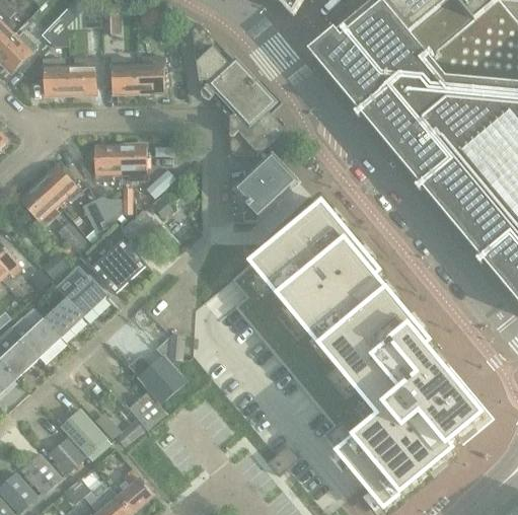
[(279,0),(283,3),(282,4),(294,16),(303,0),(279,0)]
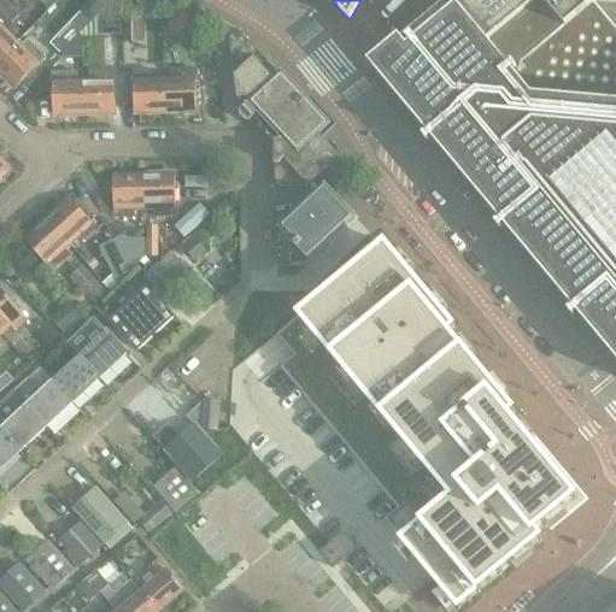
[(438,0),(367,59),(615,358),(615,0),(438,0)]
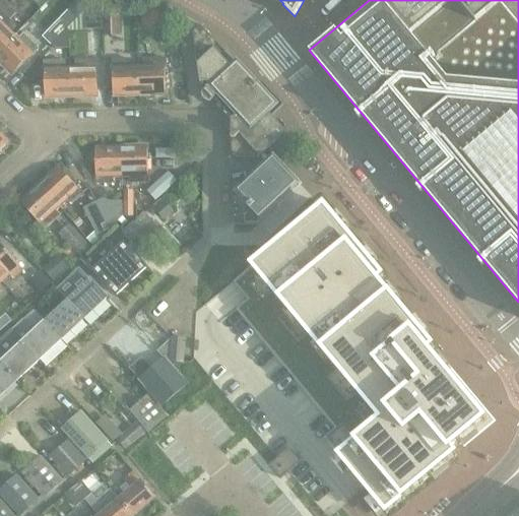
[(103,26),(103,25),(101,25),(101,2),(91,2),(84,8),(85,27),(103,26)]
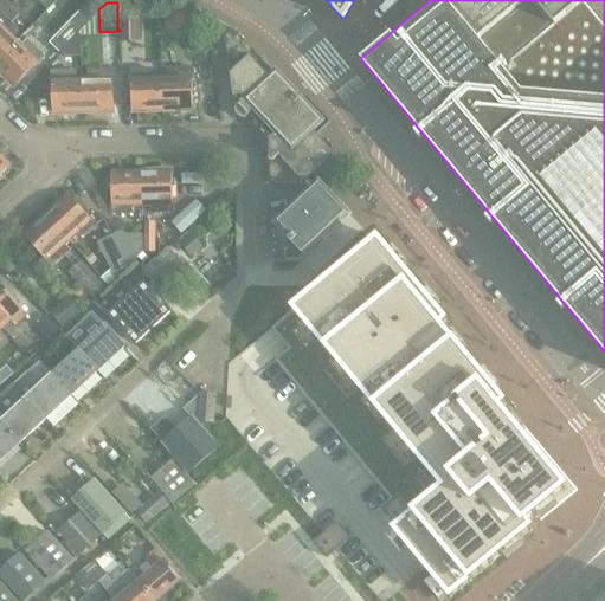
[(120,30),(120,31),(120,38),(136,38),(136,15),(133,15),(133,4),(122,4),(122,17),(118,17),(120,30)]
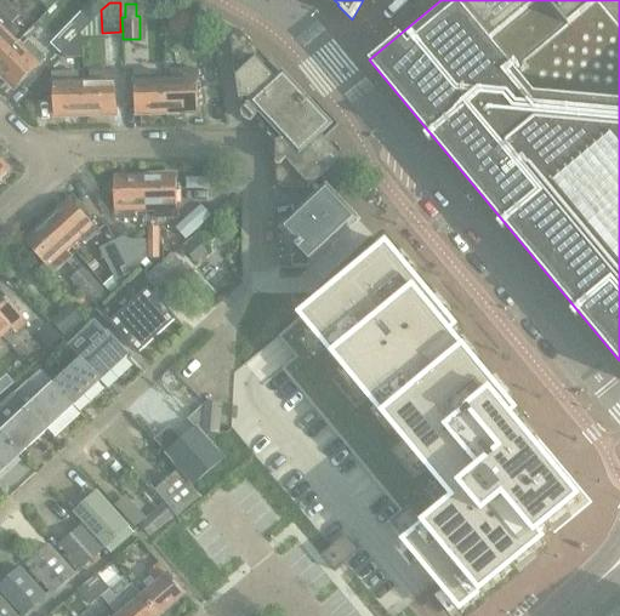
[(0,53),(17,38),(12,33),(17,28),(0,11),(0,53)]
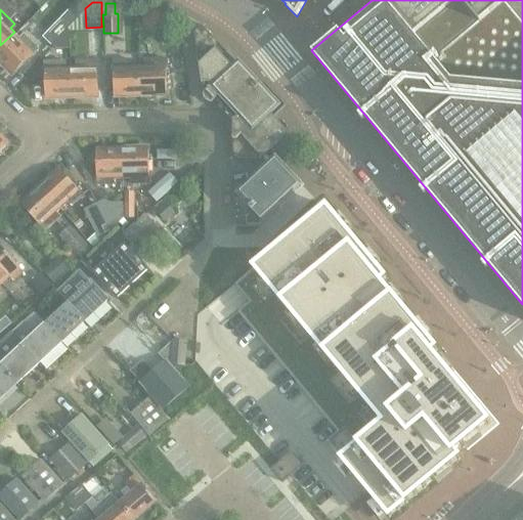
[(42,36),(50,44),(68,28),(77,17),(69,9),(42,36)]
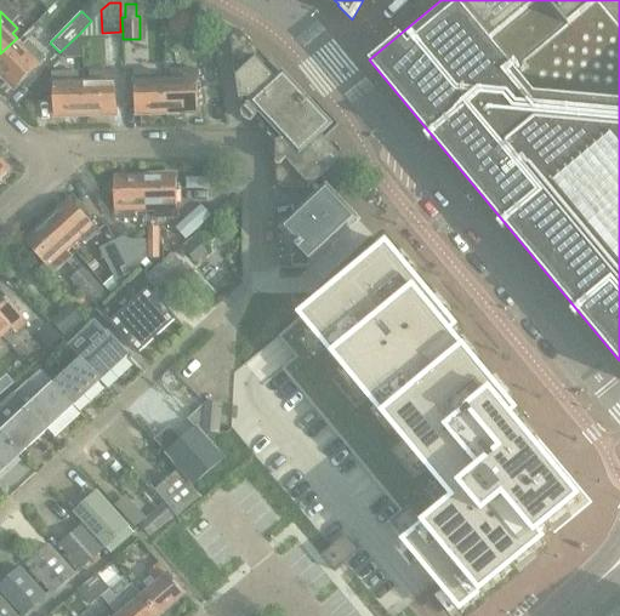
[(199,11),(168,12),(169,28),(199,27),(199,11)]
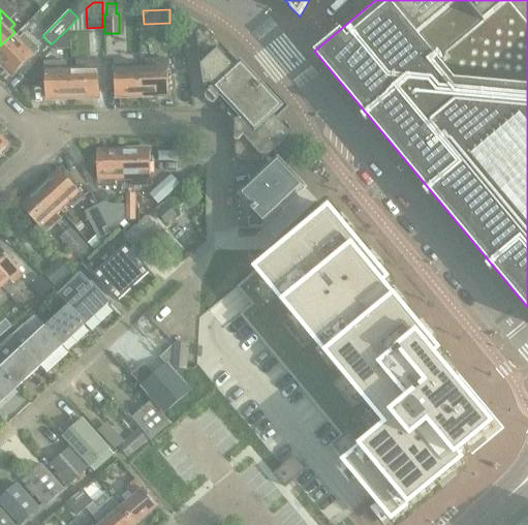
[(277,101),(228,50),(208,27),(203,22),(195,29),(205,96),(208,99),(213,100),(217,97),(236,117),(235,118),(235,157),(261,157),(288,132),(288,128),(271,110),(277,104),(277,101)]
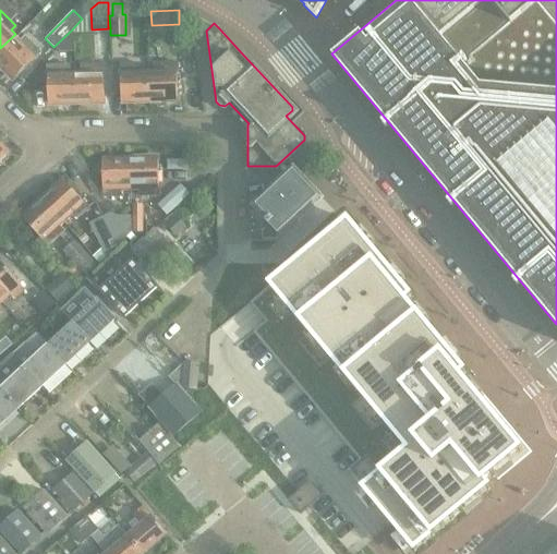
[(72,29),(53,47),(73,49),(72,31),(72,29)]
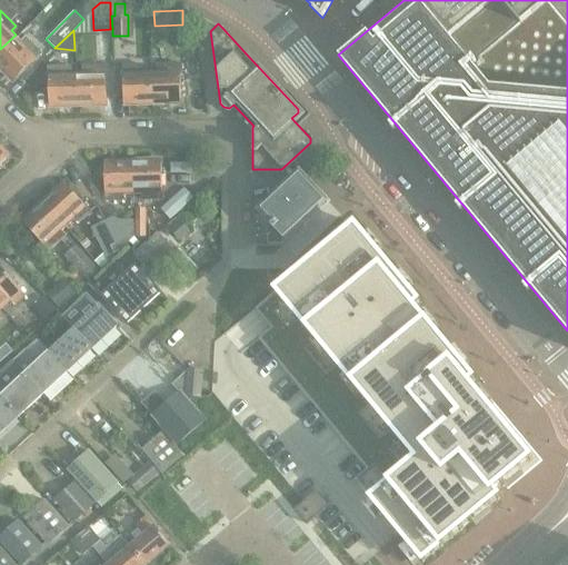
[(16,35),(0,49),(0,67),(1,69),(3,67),(13,77),(40,50),(25,35),(20,39),(16,35)]
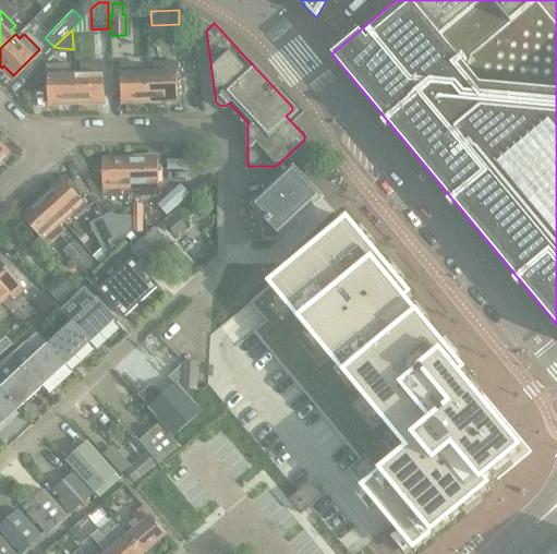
[(148,100),(147,65),(141,67),(141,60),(119,61),(120,97),(134,97),(134,100),(148,100)]
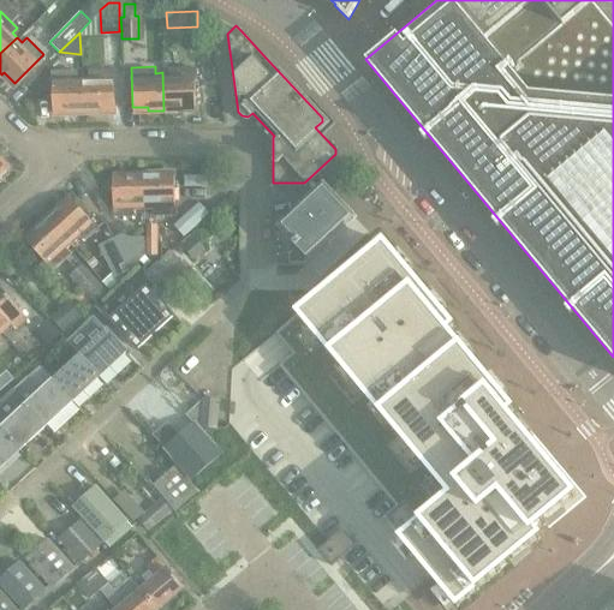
[(170,72),(162,72),(164,111),(179,109),(179,106),(195,106),(194,66),(170,66),(170,72)]
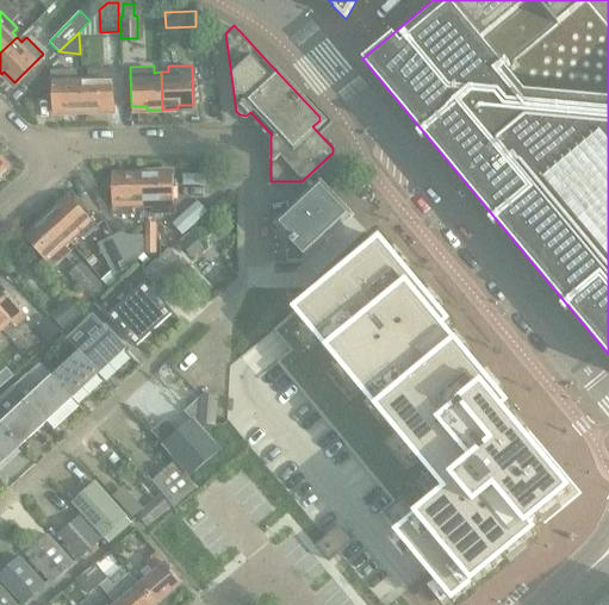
[(88,74),(81,74),(82,111),(98,111),(97,107),(112,107),(112,67),(88,68),(88,74)]
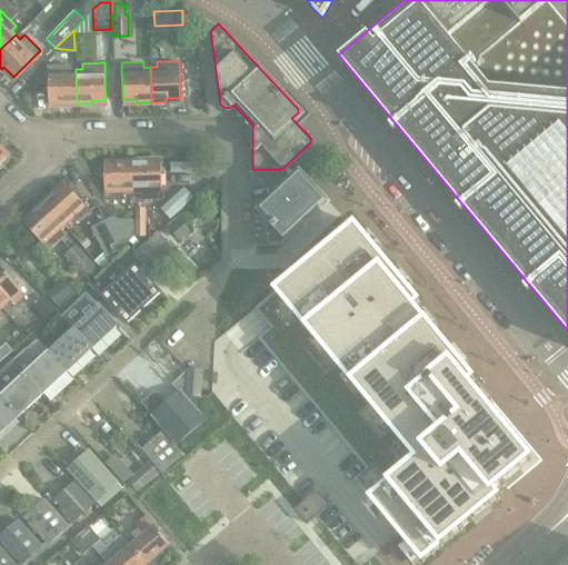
[(77,103),(76,69),(69,69),(69,63),(47,65),(48,101),(62,101),(62,105),(77,103)]
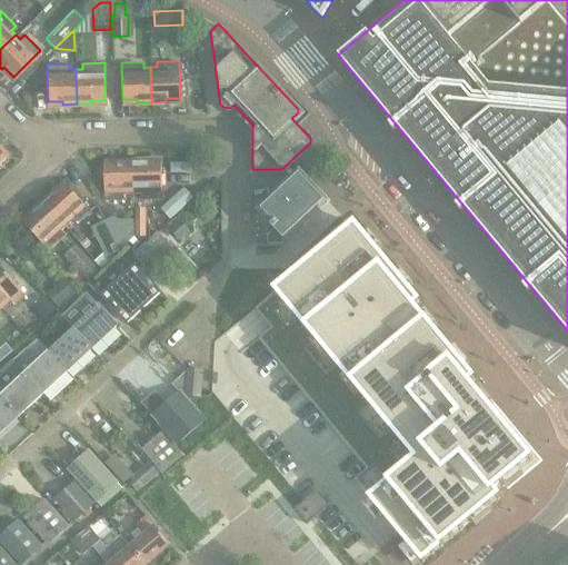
[(132,190),(131,156),(118,156),(118,159),(103,160),(103,197),(126,197),(126,190),(132,190)]
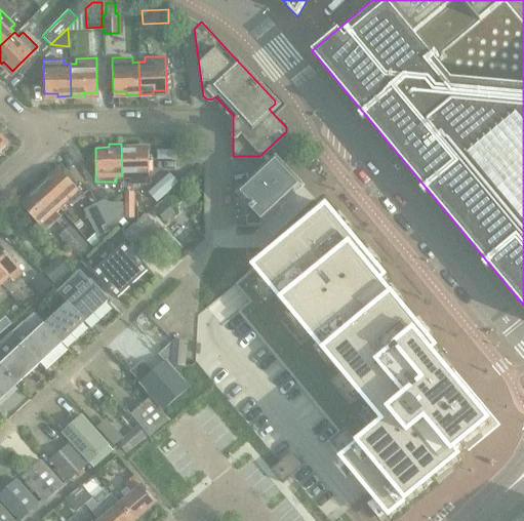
[(134,144),(121,144),(122,175),(128,175),(128,181),(149,181),(148,146),(134,147),(134,144)]
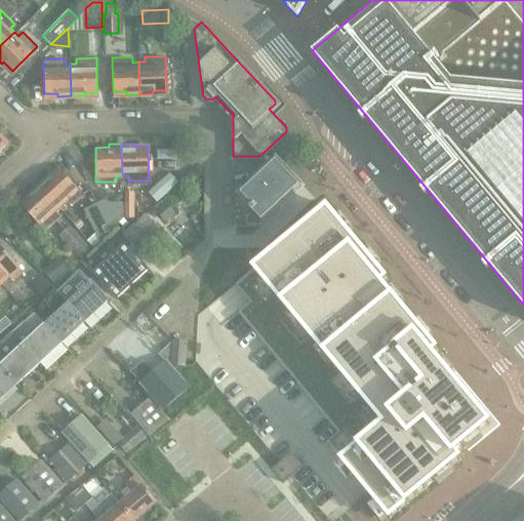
[(276,153),(266,162),(235,191),(235,224),(259,224),(303,184),(277,156),(278,155),(276,153)]
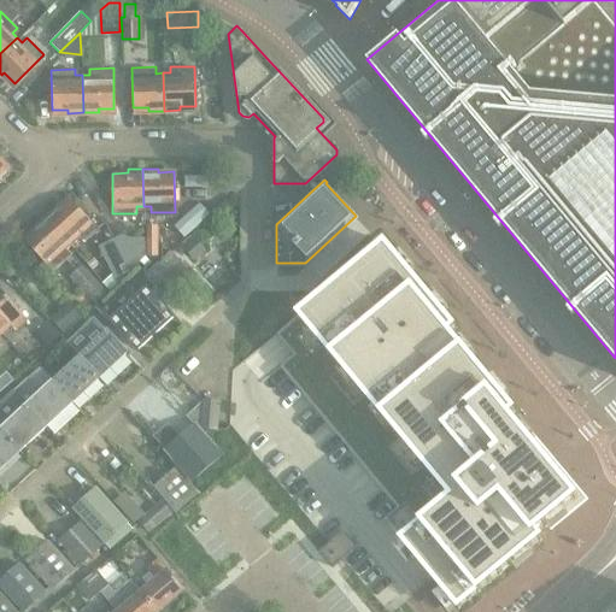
[(56,205),(45,215),(70,242),(75,237),(78,242),(97,225),(69,196),(58,207),(56,205)]
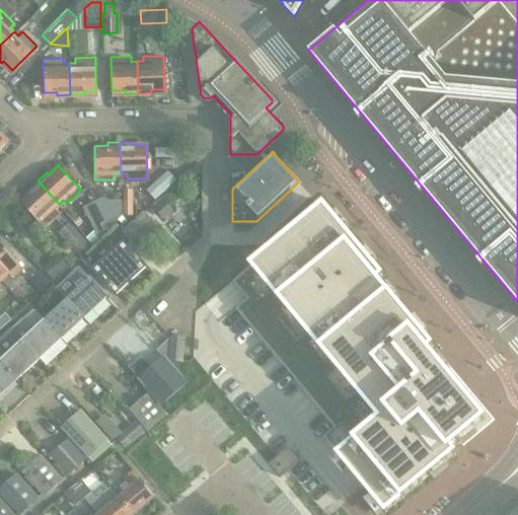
[(59,204),(38,180),(27,190),(29,192),(20,201),(43,225),(58,212),(54,208),(59,204)]
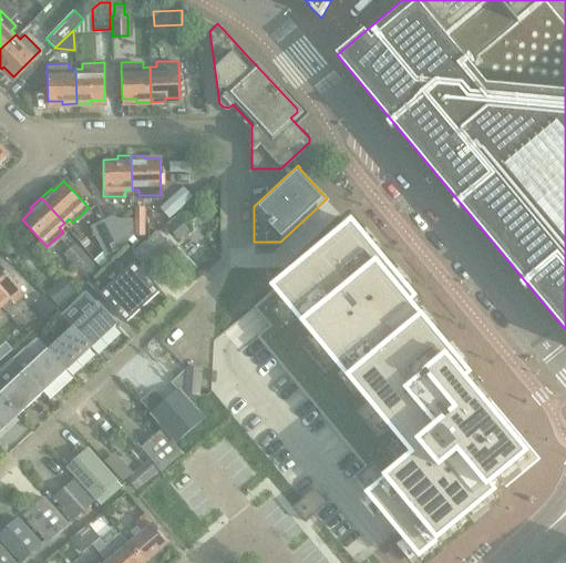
[(135,204),(134,232),(145,232),(145,204),(135,204)]
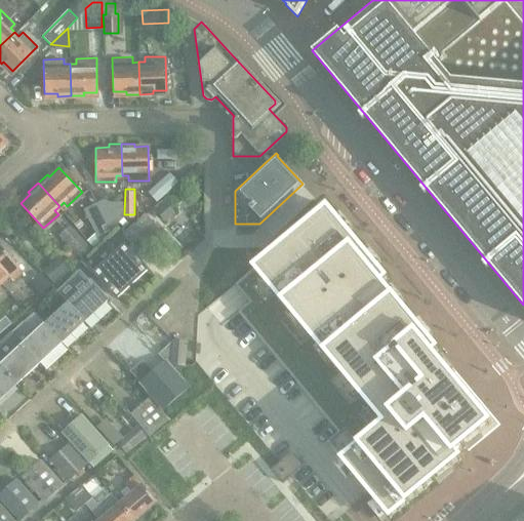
[(108,195),(96,201),(111,228),(123,217),(122,199),(110,199),(108,195)]
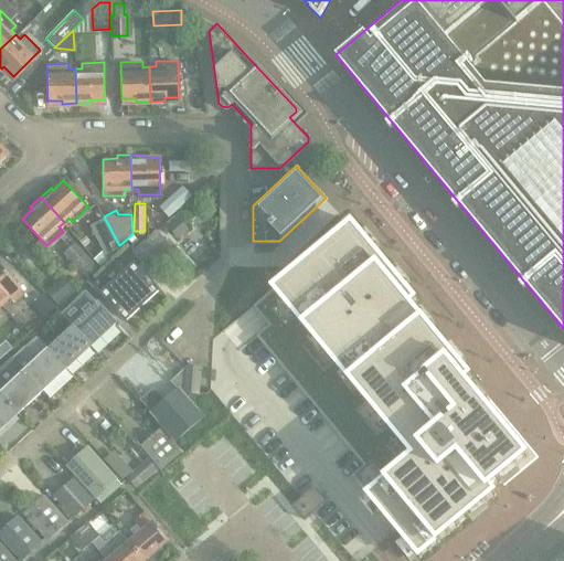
[(178,214),(168,222),(177,233),(188,224),(178,214)]
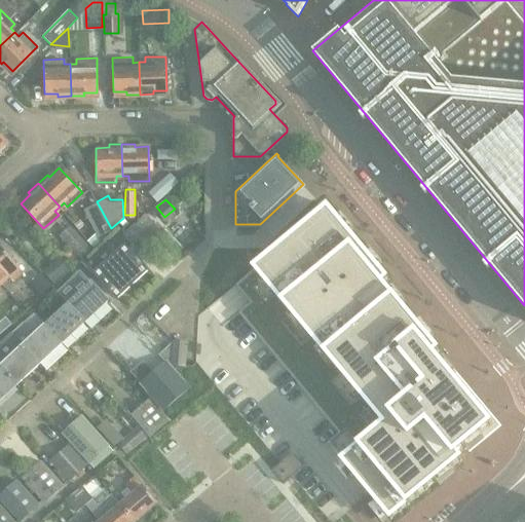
[(111,228),(97,201),(85,208),(101,237),(111,228)]
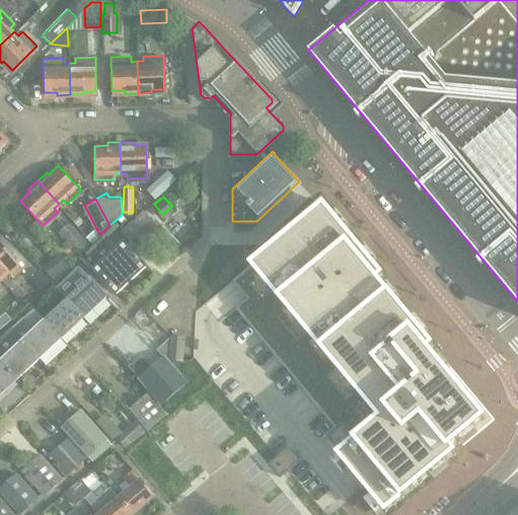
[(190,313),(186,347),(276,455),(288,444),(299,457),(287,468),(299,484),(337,452),(338,453),(384,510),(455,451),(451,446),(485,418),(459,387),(441,365),(427,348),(432,344),(376,276),(381,272),(330,211),(322,202),(249,263),(190,313)]
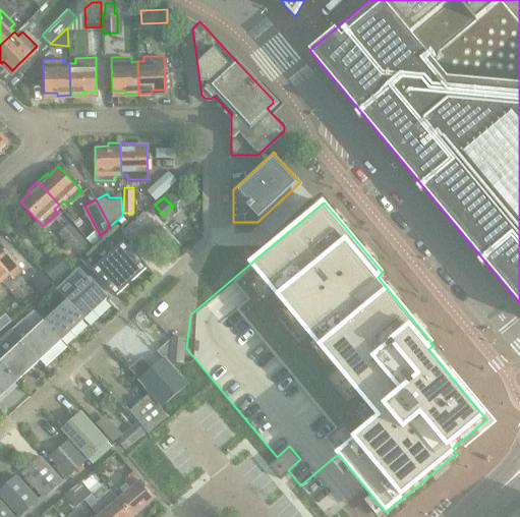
[(143,211),(122,231),(130,240),(152,220),(143,211)]
